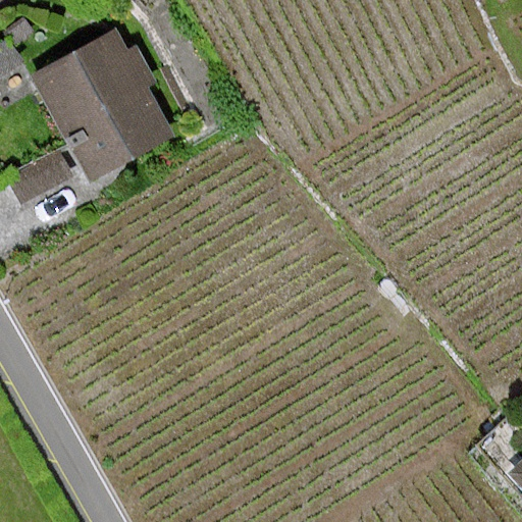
[(27,17),(7,30),(11,35),(17,44),(37,32),(27,17)]
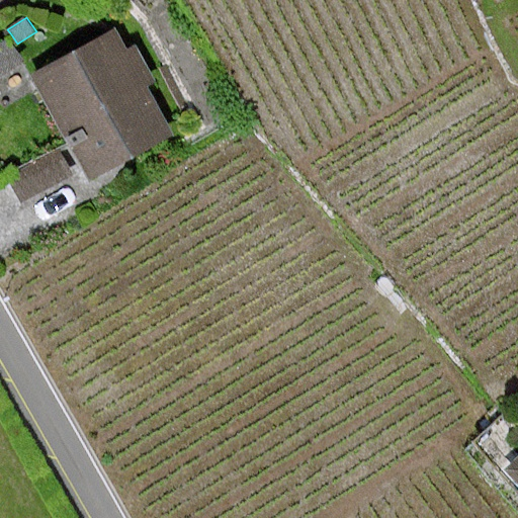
[(127,54),(115,30),(36,73),(89,168),(96,180),(175,137),(147,85),(156,81),(138,49),(127,54)]
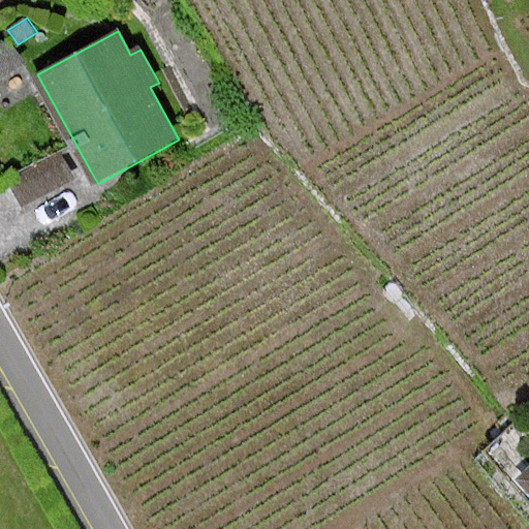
[(11,35),(0,43),(0,81),(30,62),(18,44),(11,35)]
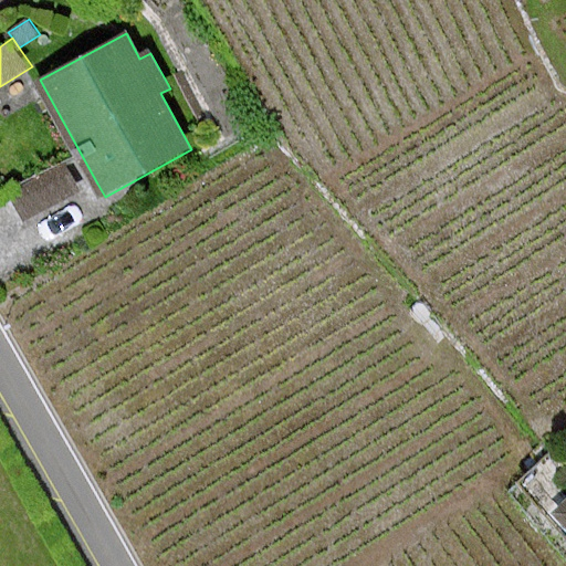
[(82,190),(65,159),(12,196),(25,217),(82,190)]
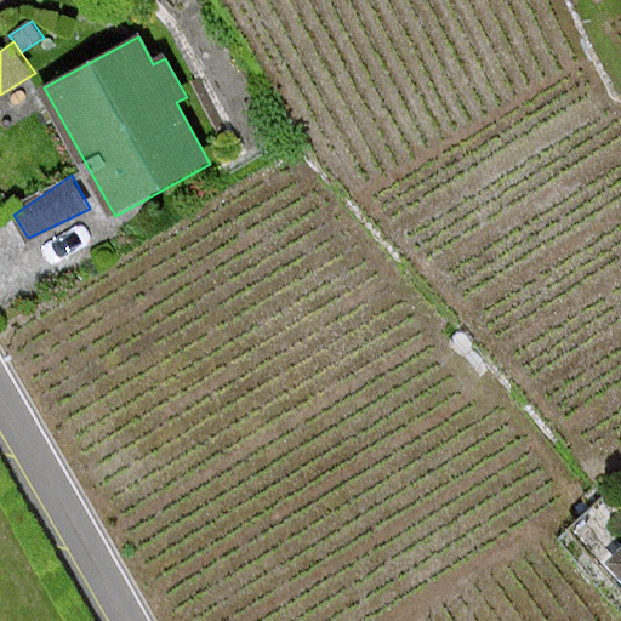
[(620,551),(609,563),(620,577),(620,551)]
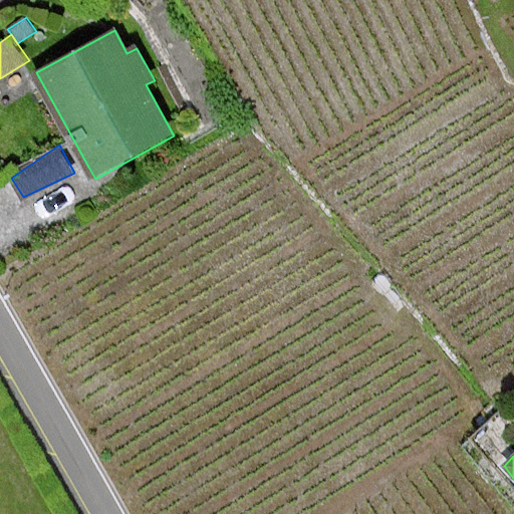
All buildings are outlined.
